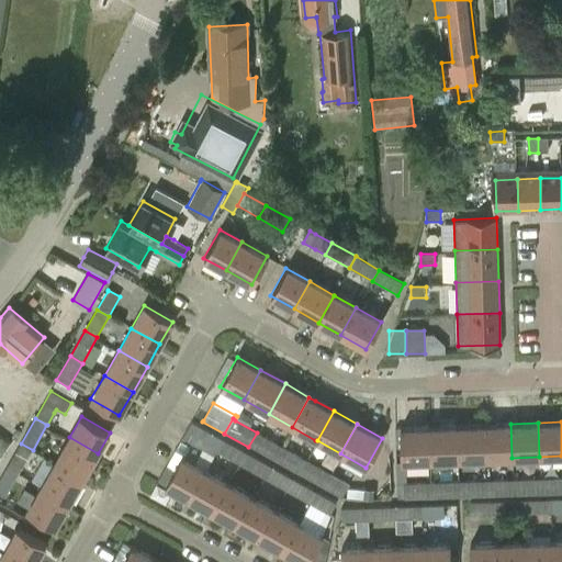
[(484,459),(512,458),(510,424),(483,425),(484,459)]
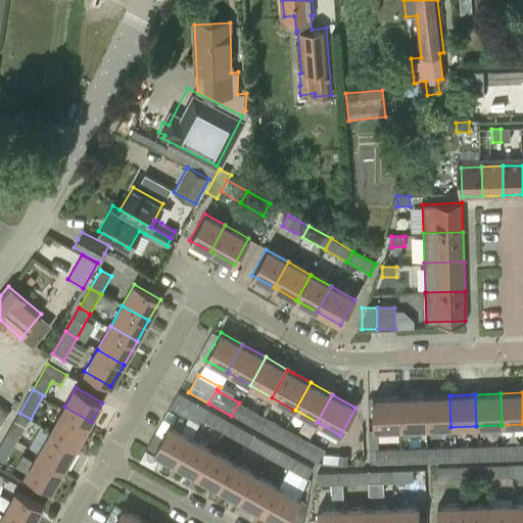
[(449,395),(425,396),(425,428),(450,427),(449,395)]
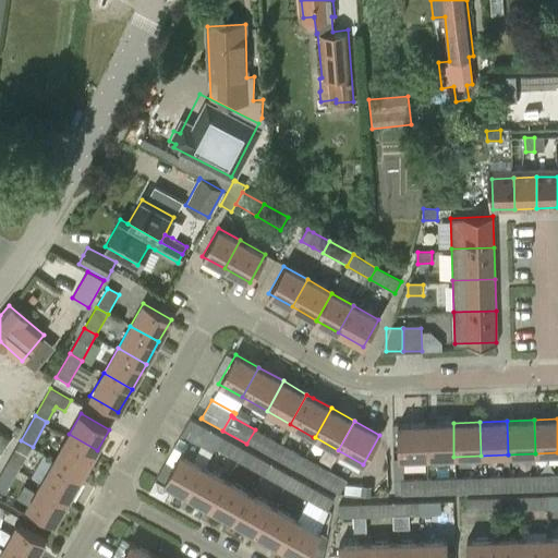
[(453,423),(425,424),(426,458),(453,457),(453,423)]
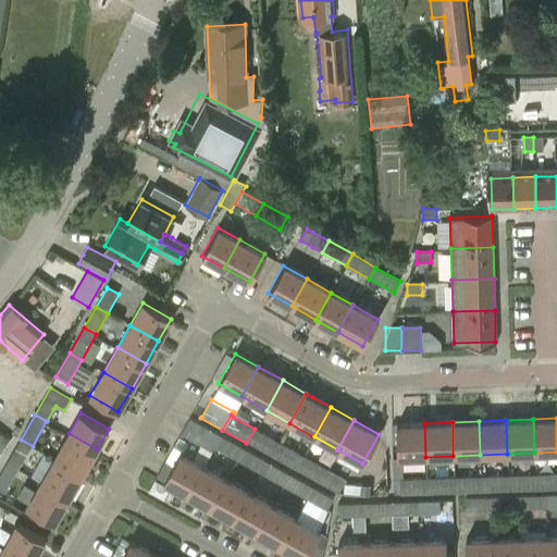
[(212,447),(219,435),(197,423),(189,435),(187,440),(209,452),(212,453),(214,448),(212,447)]
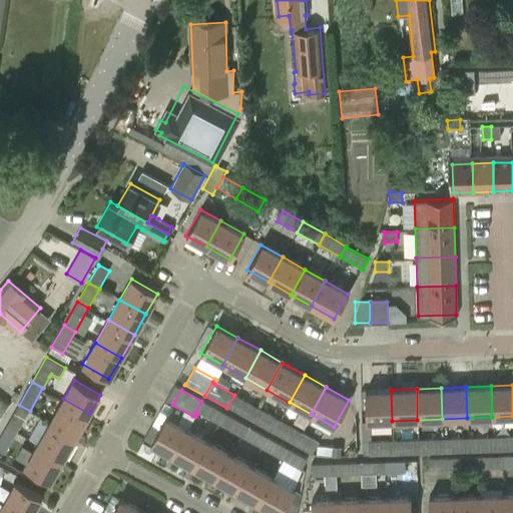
[(370,422),(377,421),(392,421),(391,390),(365,391),(367,422),(370,422)]
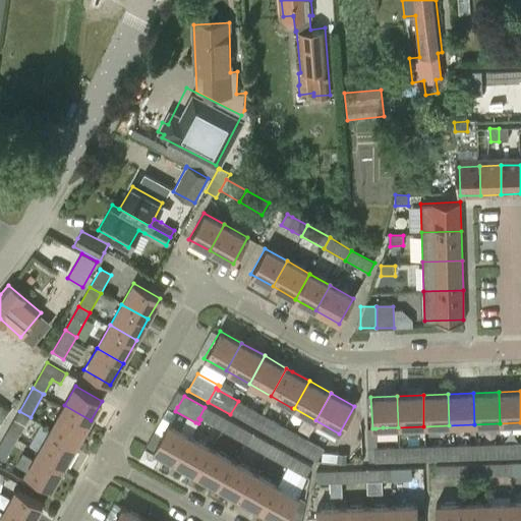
[(230,414),(252,426),(261,413),(238,401),(230,414)]
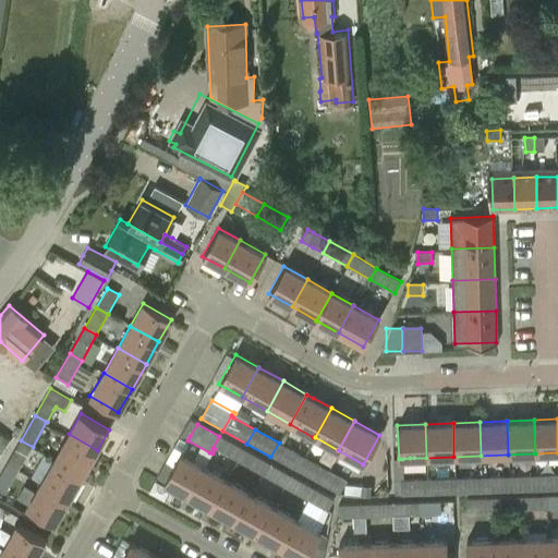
[(0,452),(9,438),(0,433),(0,452)]
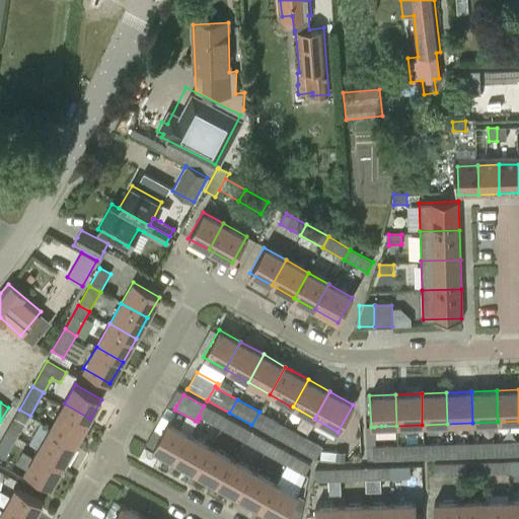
[(64,403),(50,428),(76,443),(90,419),(64,403)]
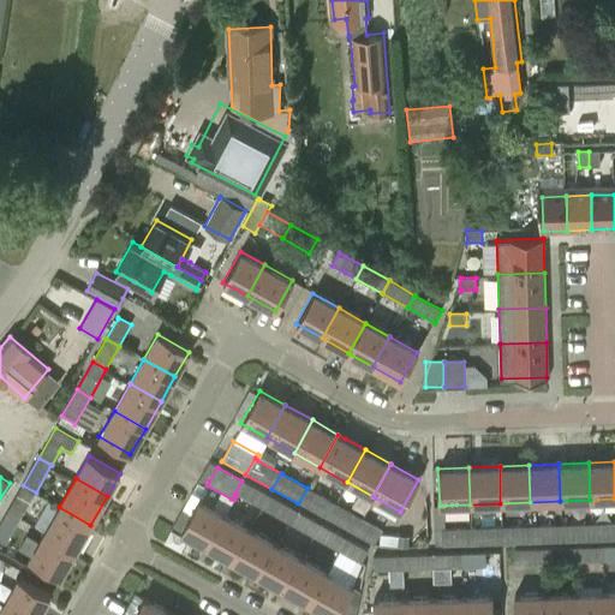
[(268,495),(242,481),(234,494),(237,495),(260,508),(268,495)]
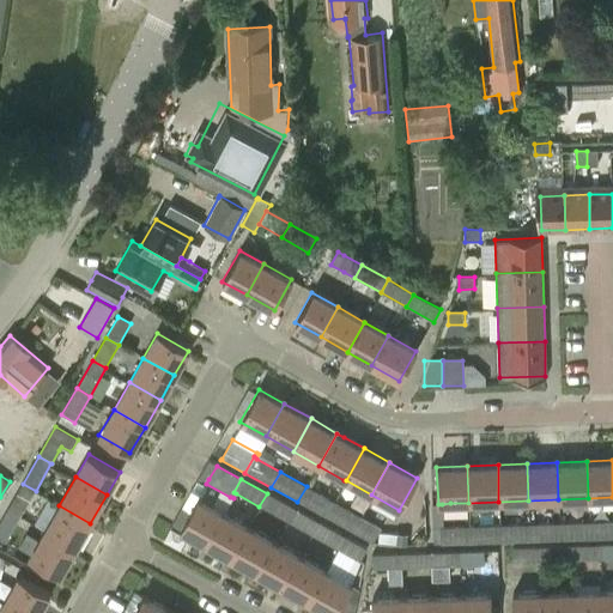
[(23,484),(6,513),(19,520),(36,491),(23,484)]
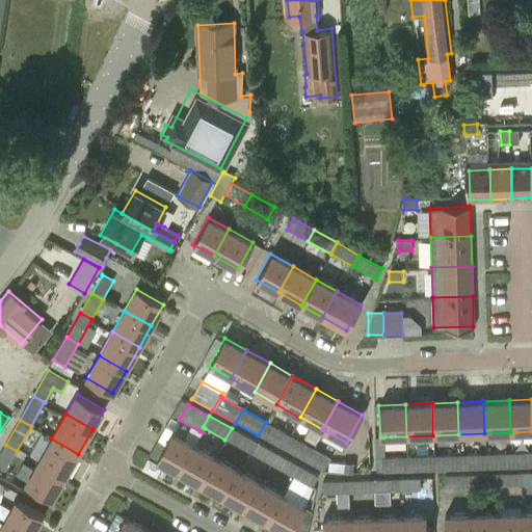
[(280,448),(289,434),(266,422),(258,435),(280,448)]
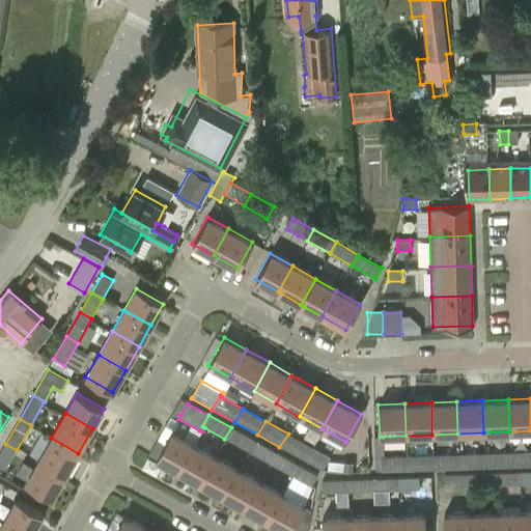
[(224,439),(247,451),(254,440),(231,427),(224,439)]
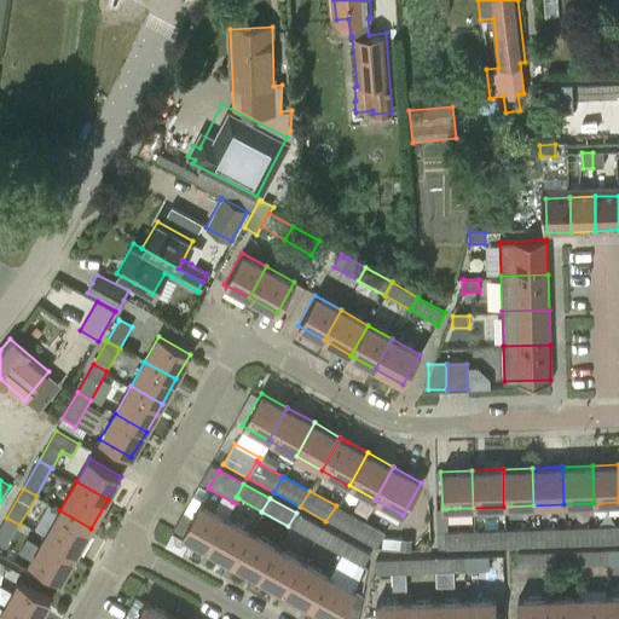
[(181,534),(206,548),(224,516),(198,503),(181,534)]
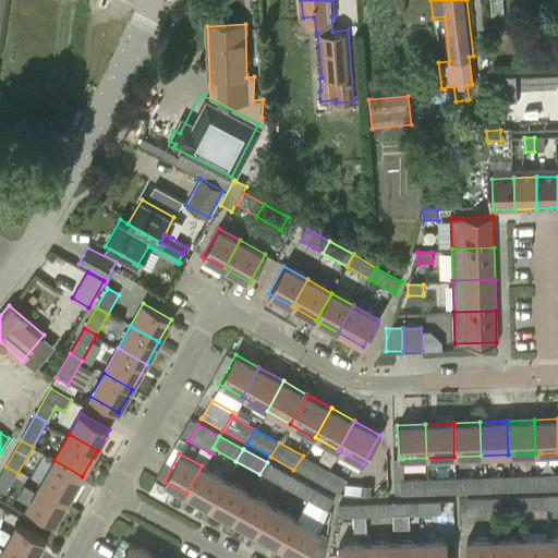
[(313,481),(317,483),(327,470),(313,462),(303,456),(293,470),(313,481)]
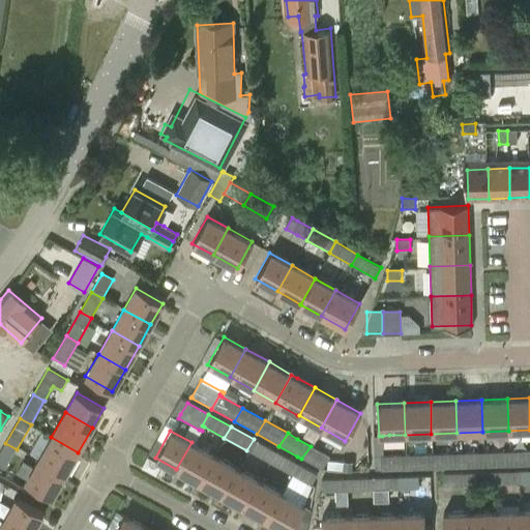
[(51,437),(37,462),(64,477),(78,452),(51,437)]
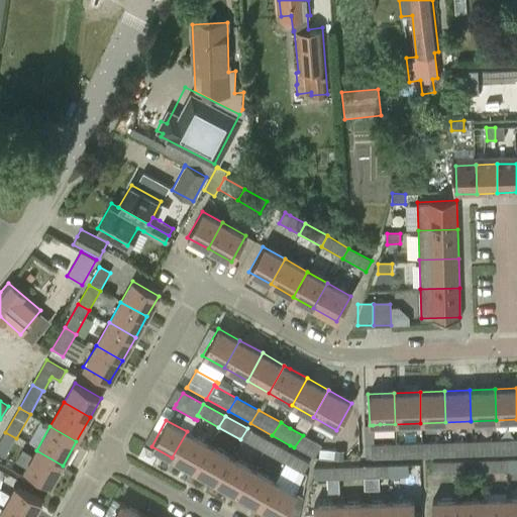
[(269,440),(247,428),(240,439),(262,451),(269,440)]
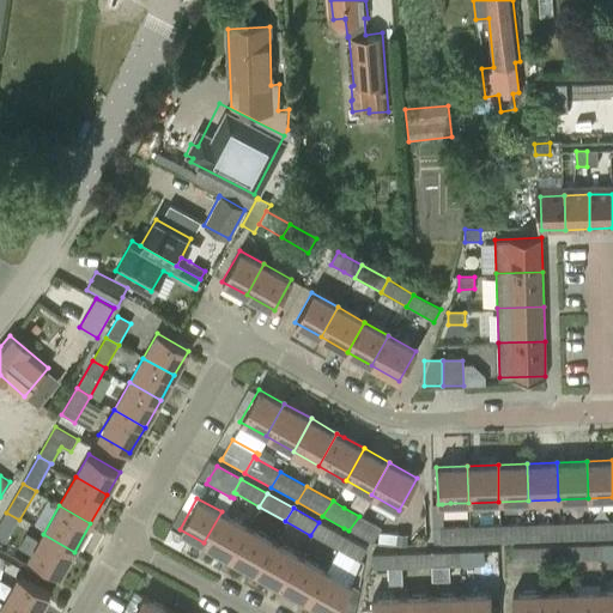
[(204,542),(230,557),(247,526),(222,511),(204,542)]
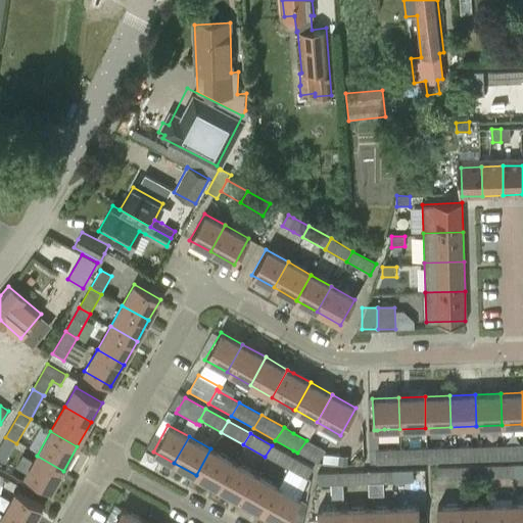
[(5,437),(0,445),(0,461),(4,464),(16,443),(5,437)]
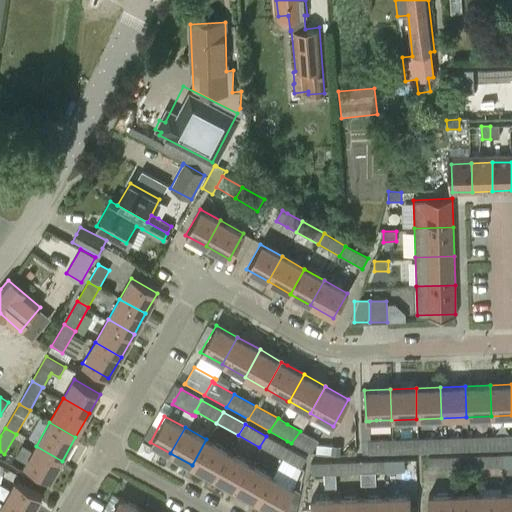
[(311,454),(319,441),(300,431),(291,443),(311,454)]
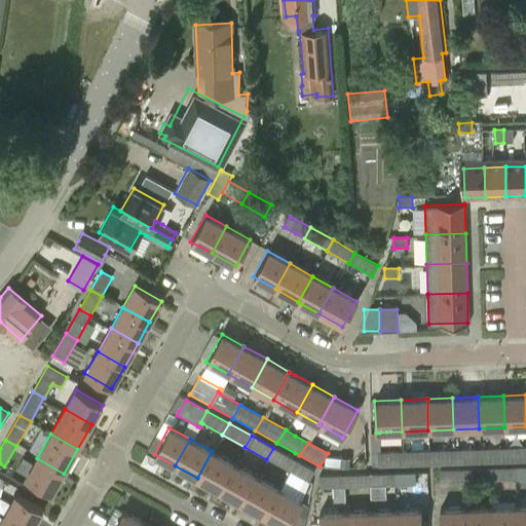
[(525,447),(505,448),(505,463),(525,462),(525,447)]
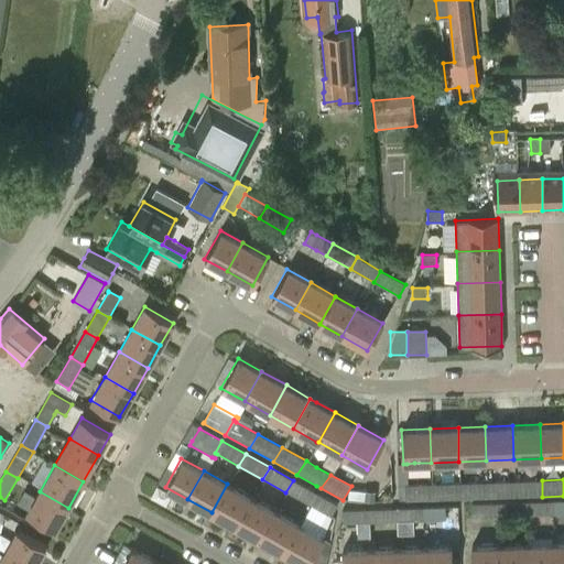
[(285,492),(311,506),(317,494),(293,480),(285,492)]
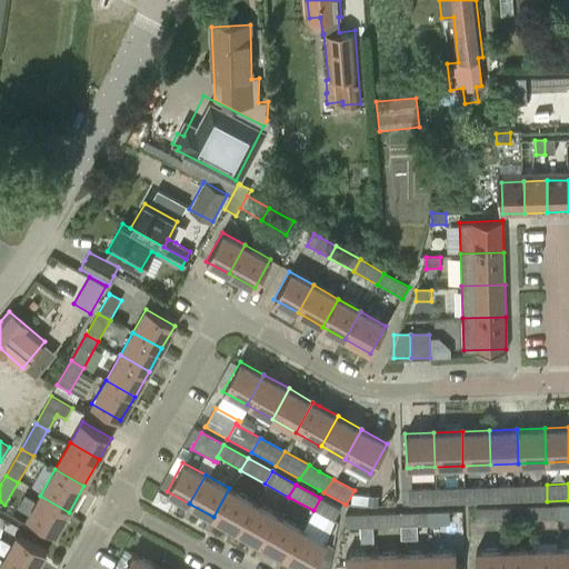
[(519,502),(547,501),(547,485),(518,486),(519,502)]
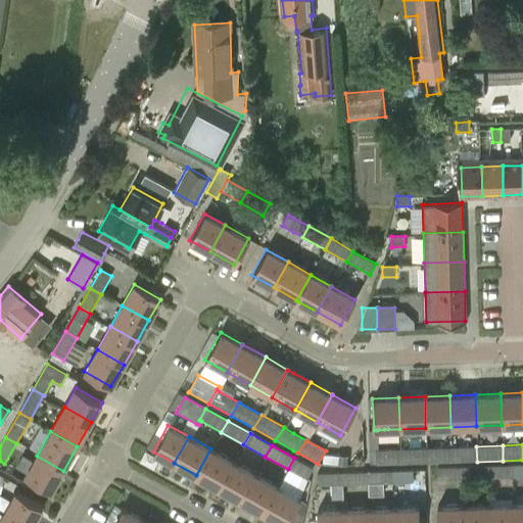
[(476,446),(450,447),(452,463),(477,462),(476,446)]
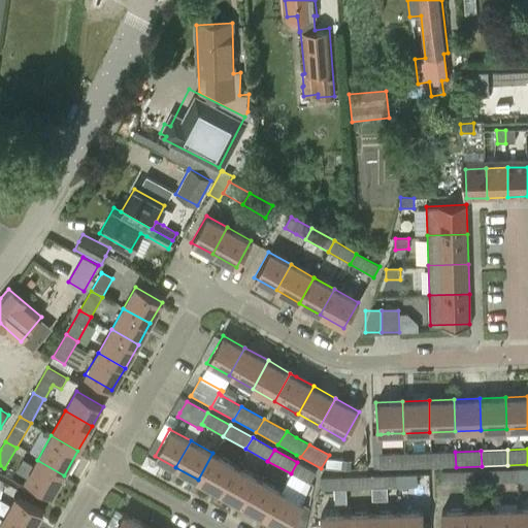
[(430,453),(431,468),(456,467),(455,452),(430,453)]
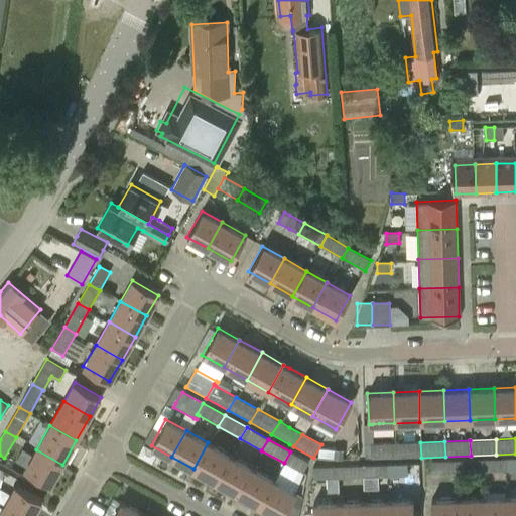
[(216,482),(231,456),(208,442),(194,469),(216,482)]
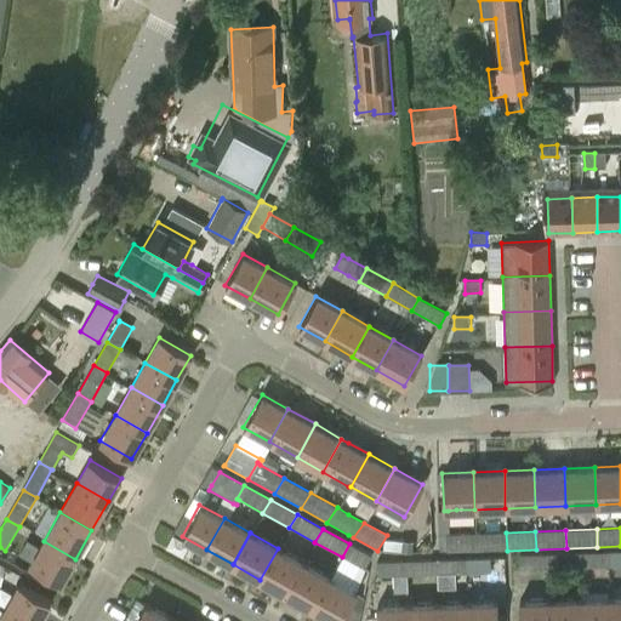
[(476,552),(476,533),(449,534),(445,534),(446,553),(476,552)]
